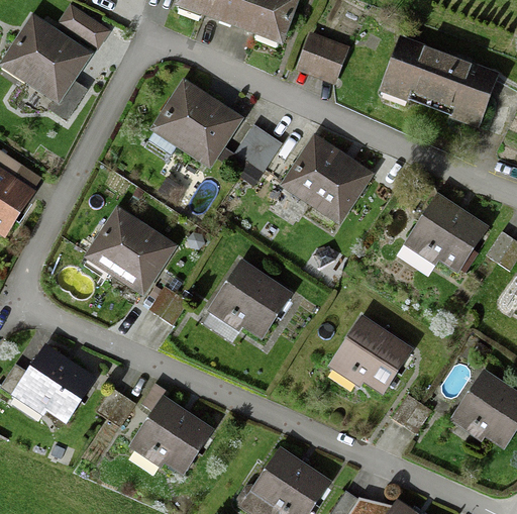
[(309,1),(306,0),(186,0),(182,13),(291,52),(309,1)]
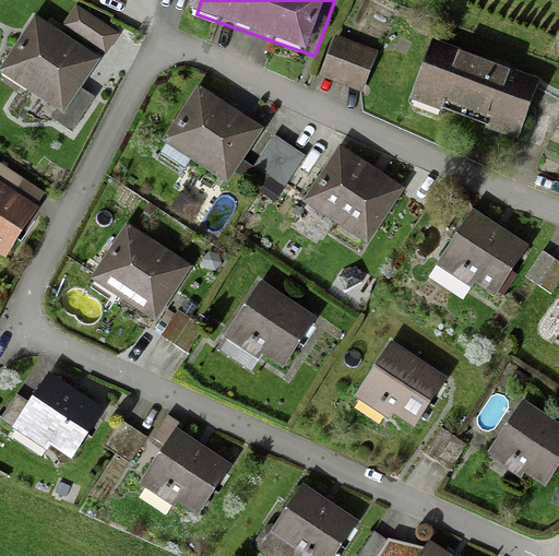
[(123,40),(82,13),(70,31),(111,58),(123,40)]
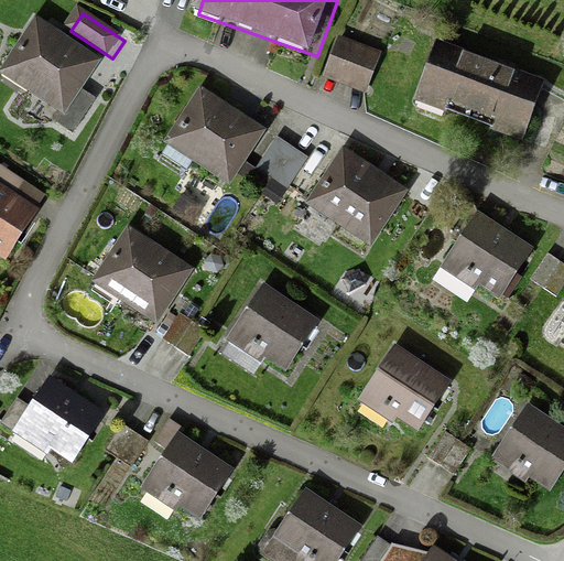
[(107,65),(42,23),(6,78),(71,121),(107,65)]
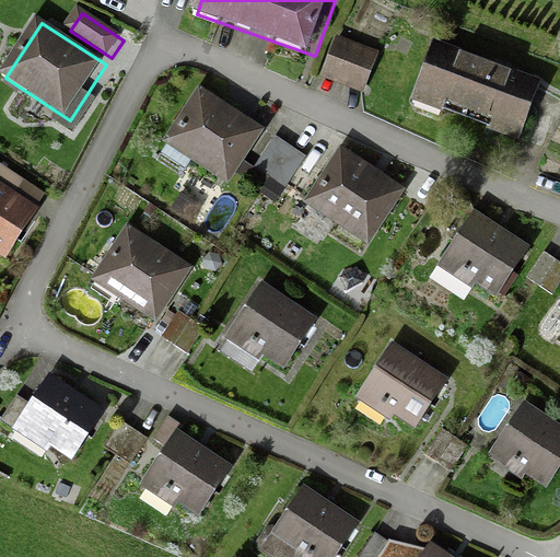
[(387,56),(341,38),(326,79),(372,96),(387,56)]
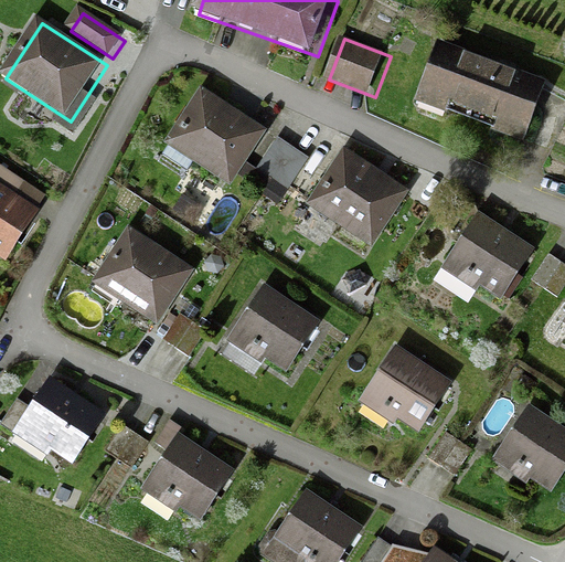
[(543,80),(440,42),(422,92),(524,129),(543,80)]
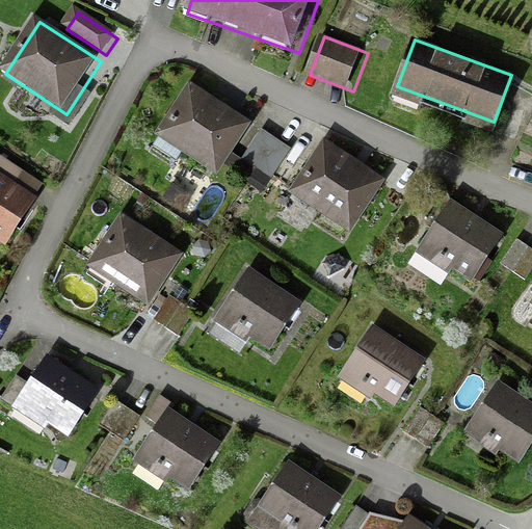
[(249,123),(191,84),(157,136),(216,174),(249,123)]
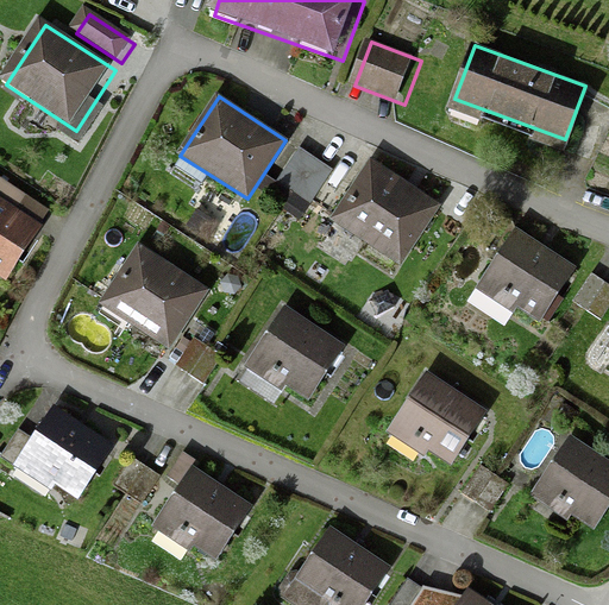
[(293,190),(315,157),(297,146),(276,178),(293,190)]
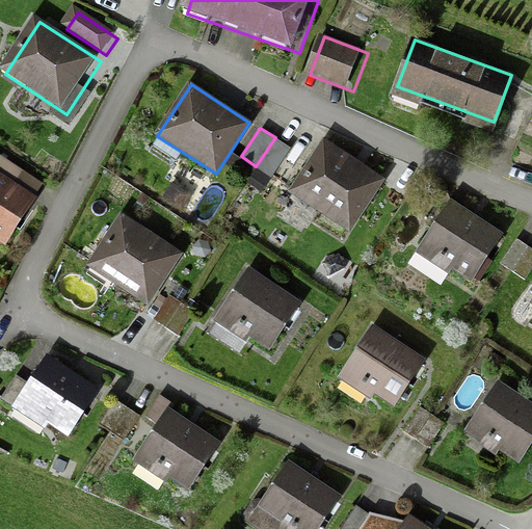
[(290,147),(275,137),(256,166),(269,176),(290,147)]
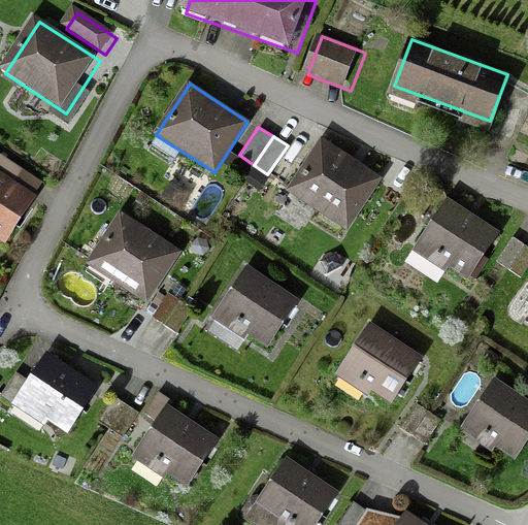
[(378,175),(323,140),(293,187),(349,222),(378,175)]
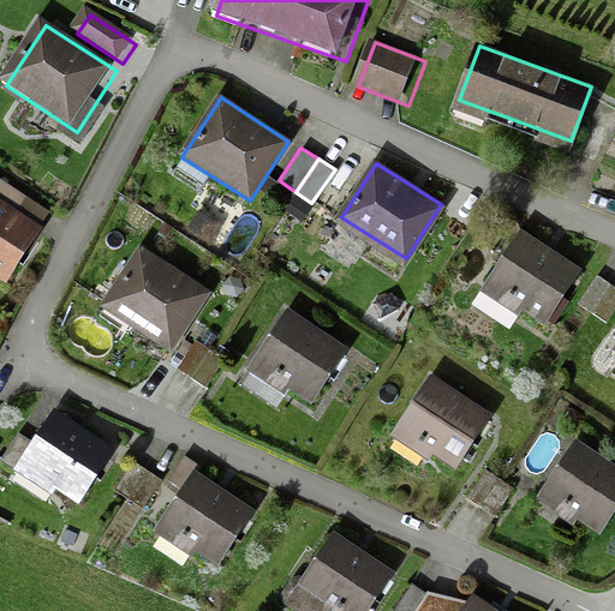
[(55,233),(0,203),(0,280),(23,293),(55,233)]
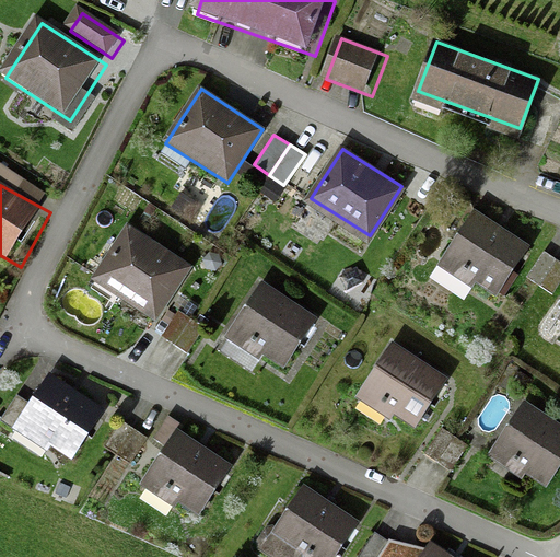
[(531,244),(476,209),(442,262),(497,297),(531,244)]
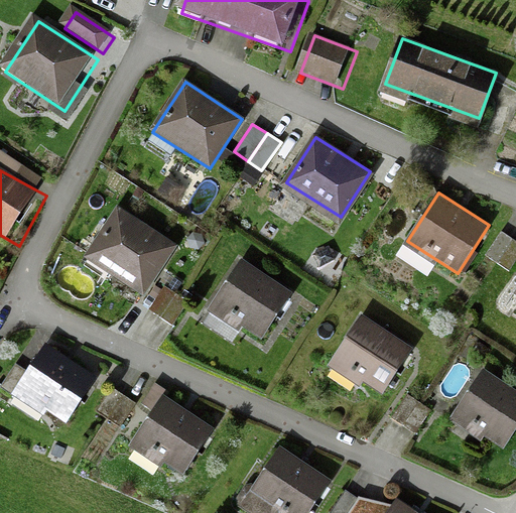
[(172,243),(118,208),(86,257),(141,292),(172,243)]
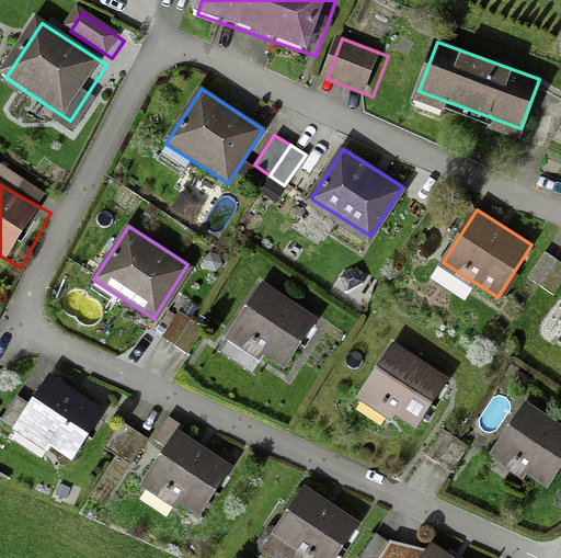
[(539,283),(557,258),(545,249),(527,275),(539,283)]
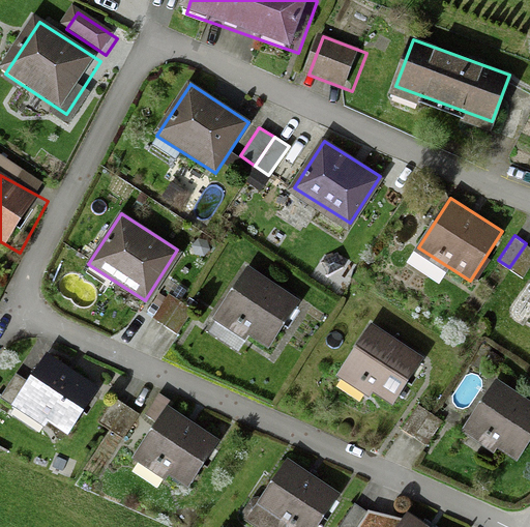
[(529,263),(529,245),(526,243),(509,267),(522,275),(529,263)]
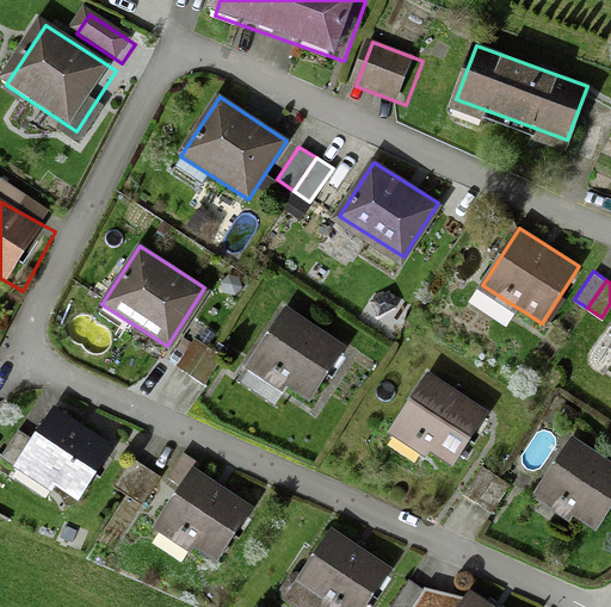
[(344,345),(282,309),(247,369),(309,404),(344,345)]
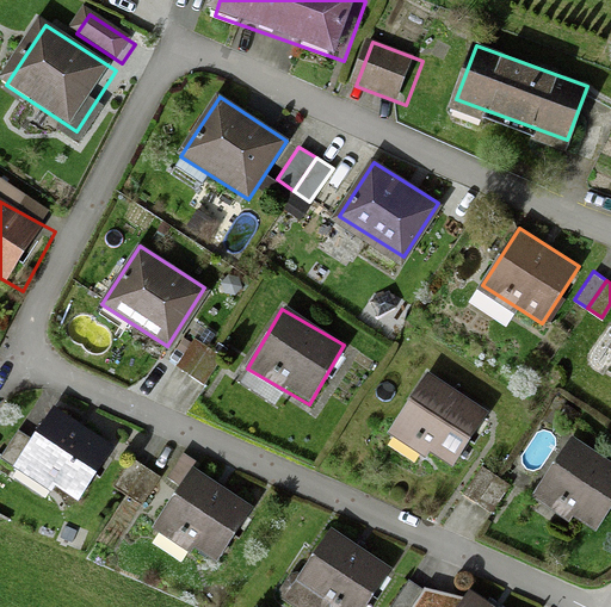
[(208,344),(193,335),(176,364),(189,373),(208,344)]
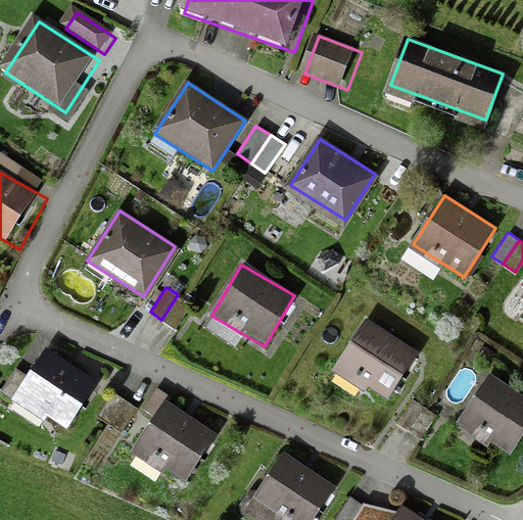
[(190,302),(178,294),(161,320),(175,328),(190,302)]
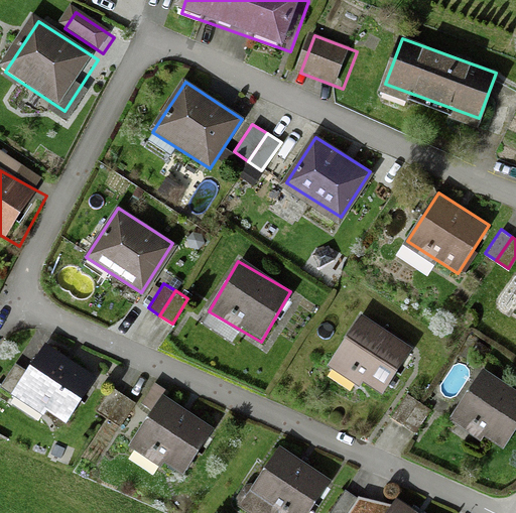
[(412,345),(361,315),(332,367),(383,395),(412,345)]
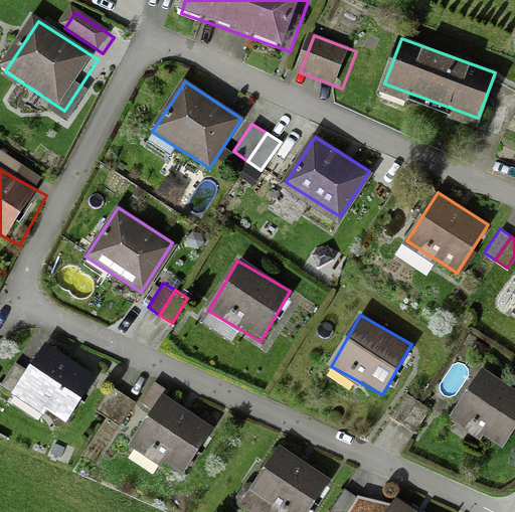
[(95,378),(44,343),(15,385),(65,420),(95,378)]
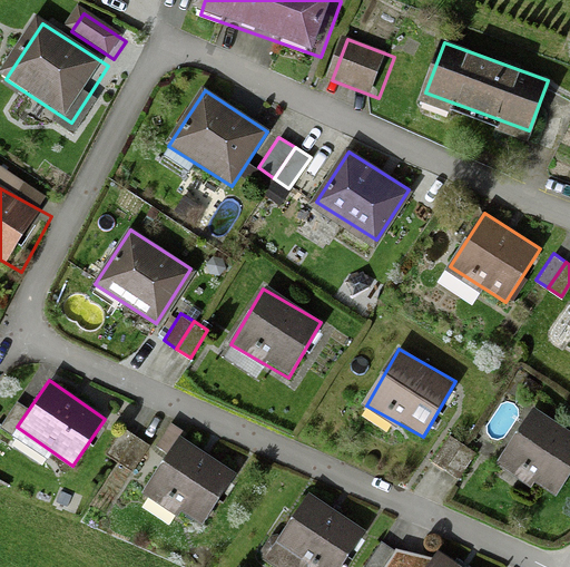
[(569,479),(569,430),(534,409),(501,462),(559,498),(569,479)]
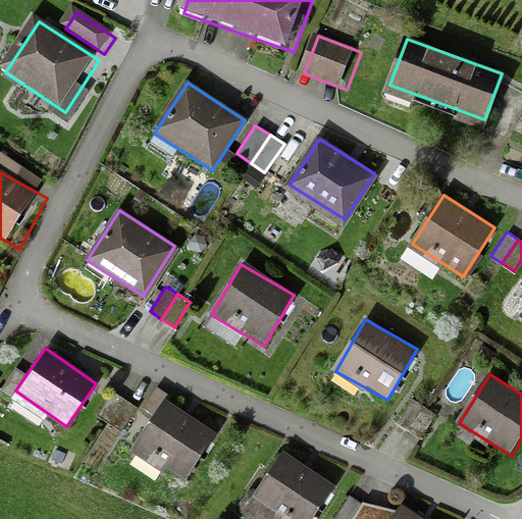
[(109,421),(124,397),(112,390),(96,413),(109,421)]
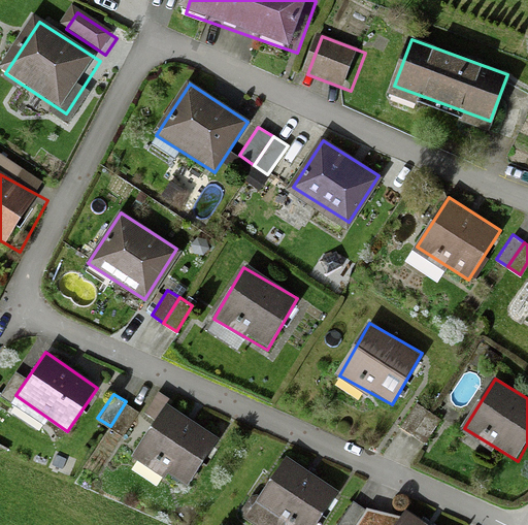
[(413,432),(429,407),(417,400),(400,424),(413,432)]
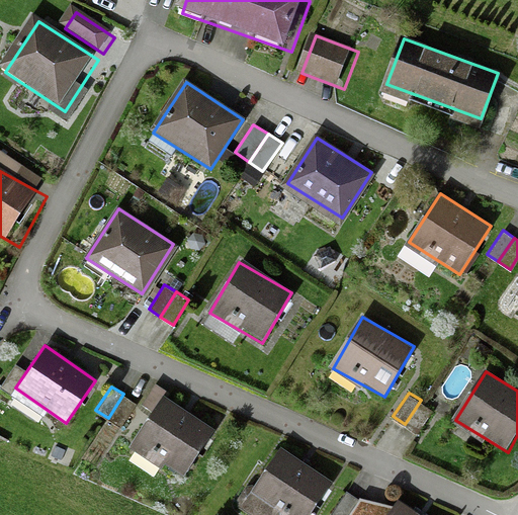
[(136,402),(123,394),(108,418),(120,426),(136,402)]
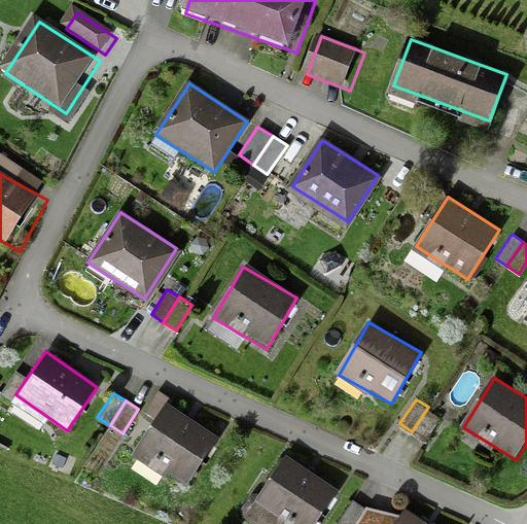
[(215,435),(168,403),(137,448),(185,480),(215,435)]
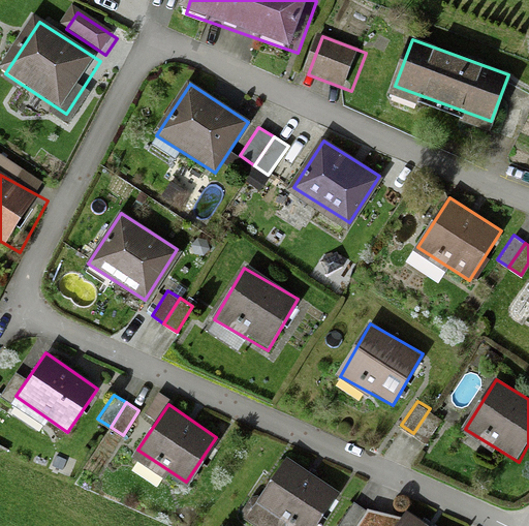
[(442,418),(430,408),(413,433),(426,442),(442,418)]
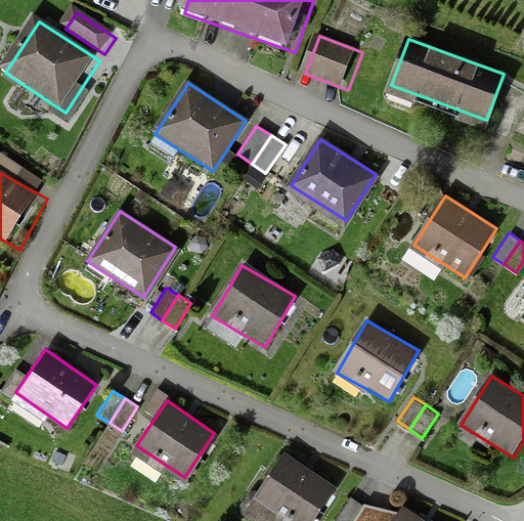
[(314,520),(336,488),(281,454),(248,509),(267,520),(314,520)]
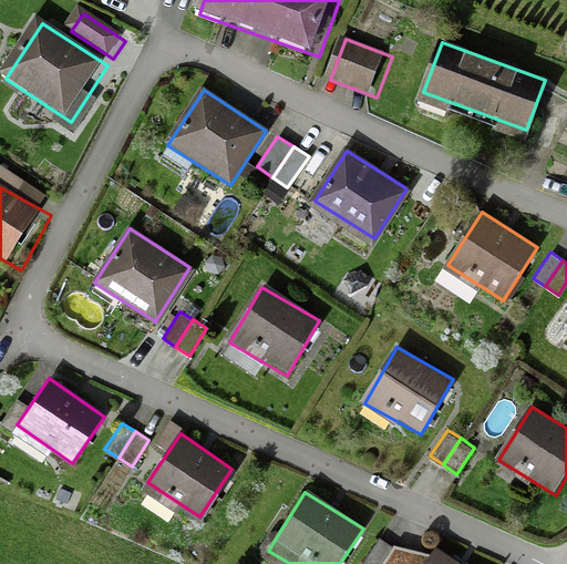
[(362,563),(379,563),(393,544),(379,535),(360,563),(362,563)]
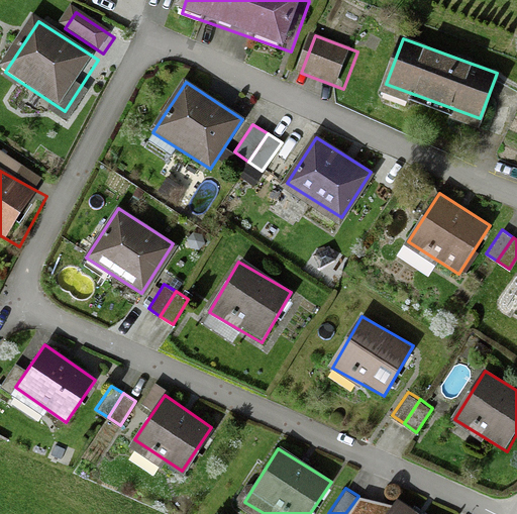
[(364,513),(371,504),(358,496),(345,513),(364,513)]
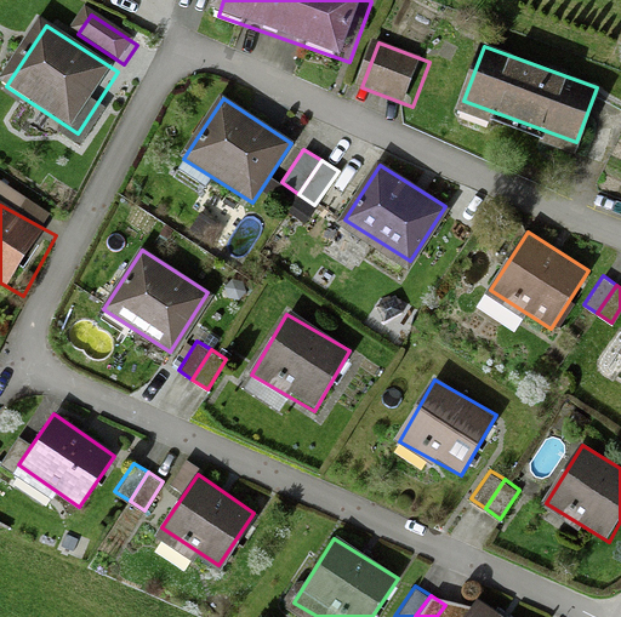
[(500,616),(479,604),(469,616),(500,616)]
